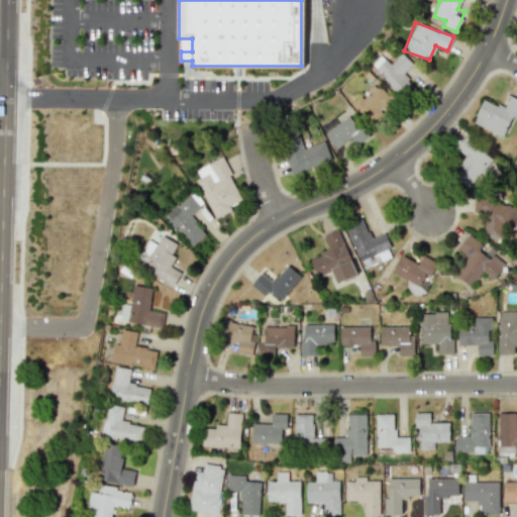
[(390,64),(381,55),(371,65),(399,94),(412,82),(403,73),(412,65),(402,53),(390,64)]
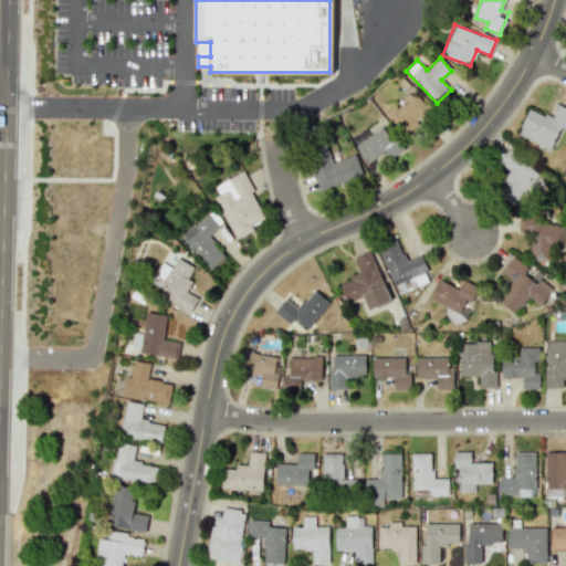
[(385,114),(407,137),(432,113),(410,90),(385,114)]
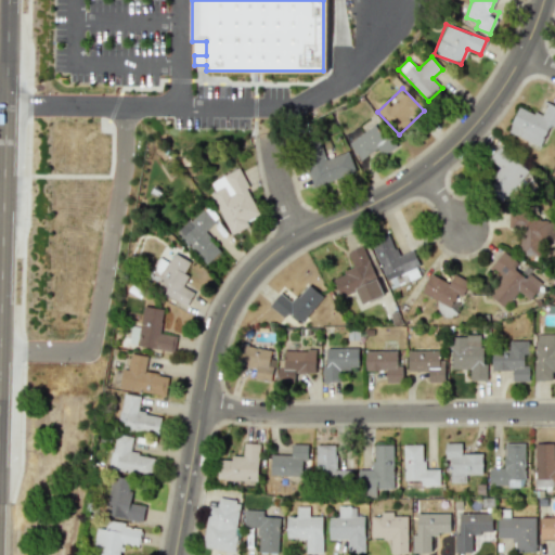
[(518,106),(507,131),(540,146),(549,125),(554,128),(554,127),(554,106),(547,103),(541,116),(518,106)]
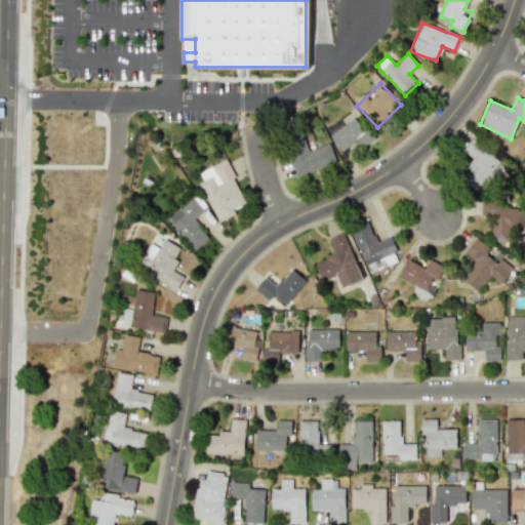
[(328,132),(341,152),(357,140),(362,148),(374,138),(355,113),(328,132)]
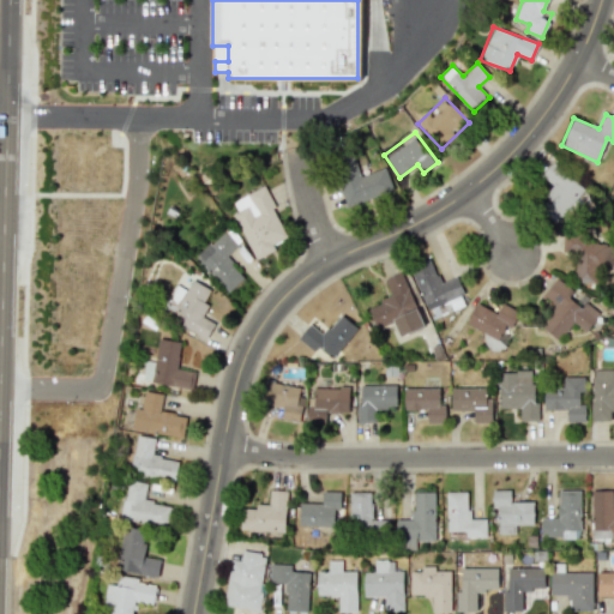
[(361,175),(353,154),(332,162),(349,206),(393,191),(385,167),(361,175)]
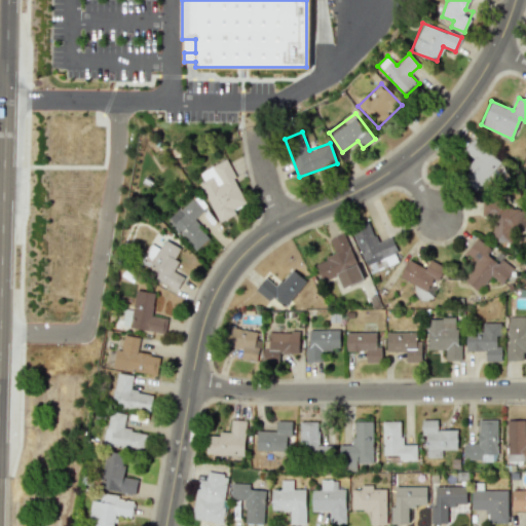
[(473,159),(465,166),(470,171),(462,179),(475,190),(501,163),(475,138),(463,150),(473,159)]
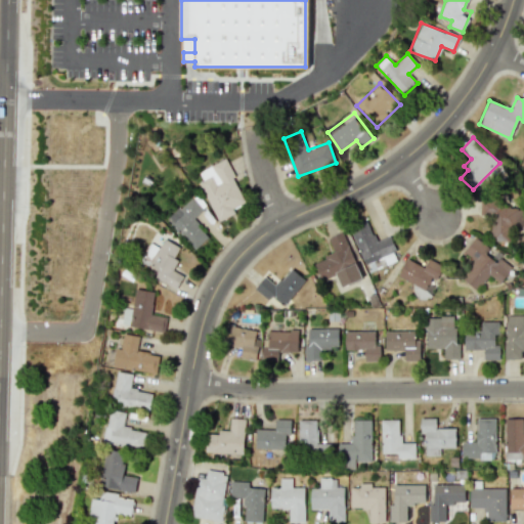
[(217,221),(236,213),(233,208),(246,203),(225,159),(199,171),(203,180),(199,181),(217,221)]
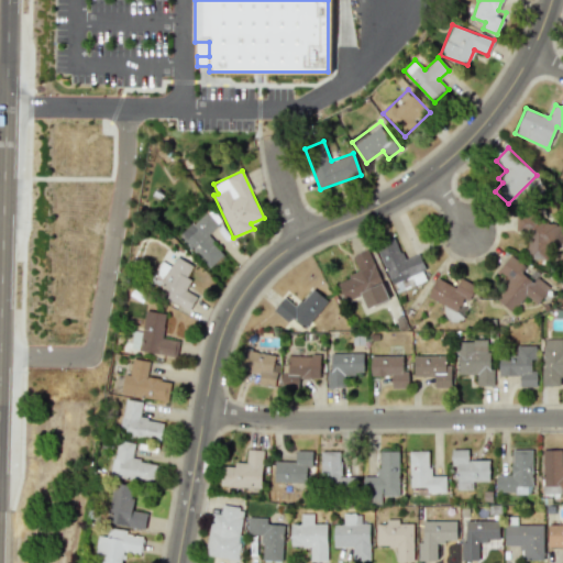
[(209,268),(224,254),(207,235),(218,224),(206,211),(178,235),(209,268)]
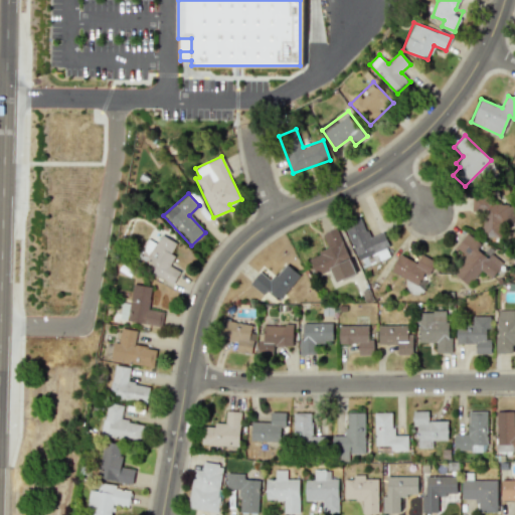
[(472,212),(482,213),(481,236),(503,237),(504,223),(513,223),(514,204),(492,203),(492,196),(472,195),(472,212)]
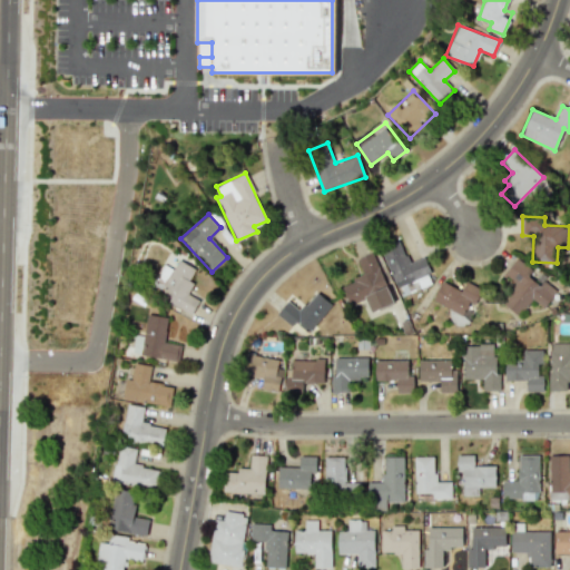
[(400,296),(432,284),(422,257),(408,263),(399,241),(381,248),(400,296)]
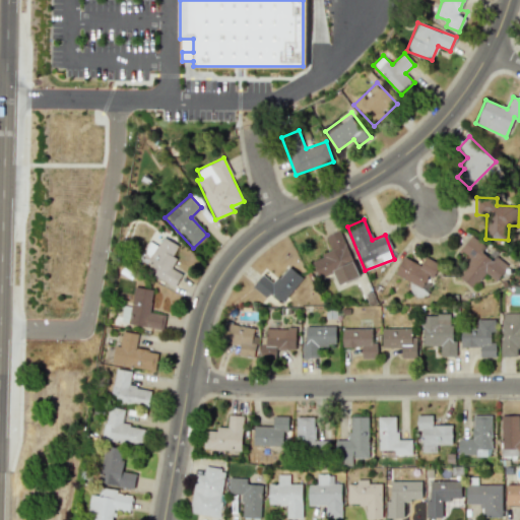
[(359,276),(340,230),(325,236),(331,252),(311,260),(318,278),(333,272),(338,284),(359,276)]
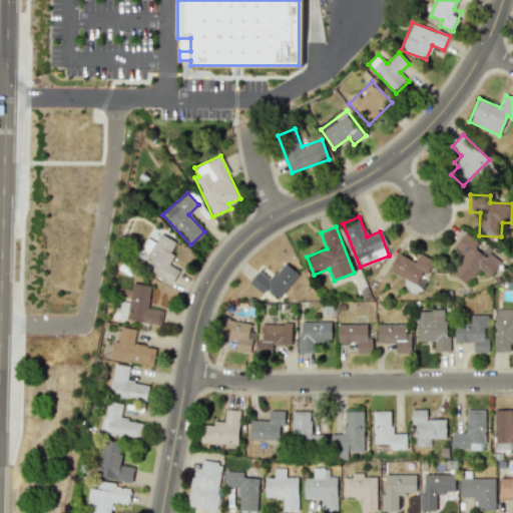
[(453,247),(464,254),(451,273),(467,284),(477,268),(490,277),(502,259),(464,232),(453,247)]
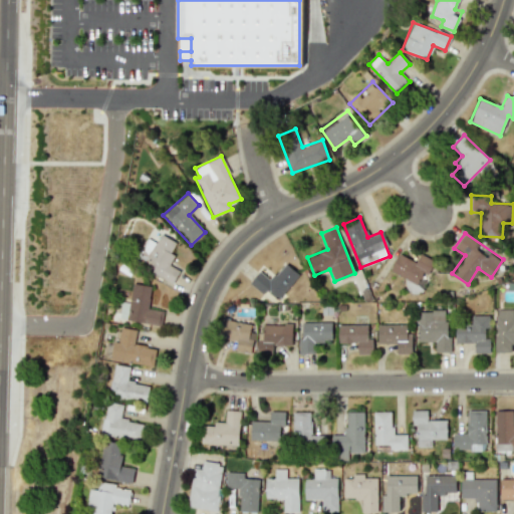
[(176,242),(161,234),(156,243),(148,238),(135,262),(173,282),(179,270),(169,265),(174,255),(170,253),(176,242)]
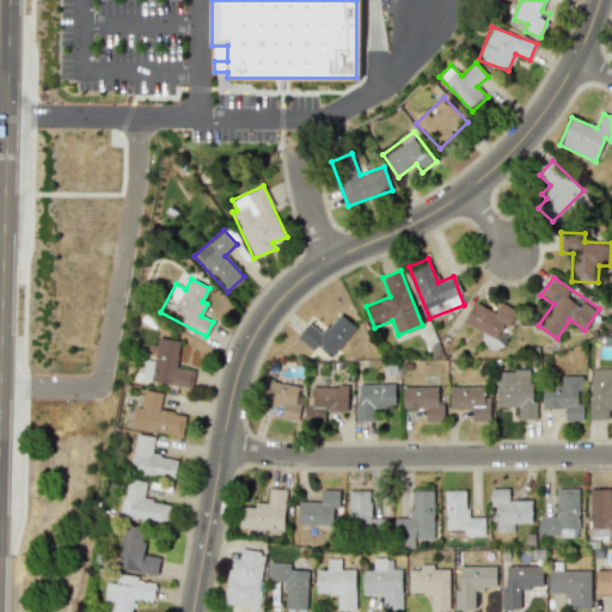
[(495,312),(473,303),(464,324),(497,337),(503,324),(510,328),(518,310),(500,303),(495,312)]
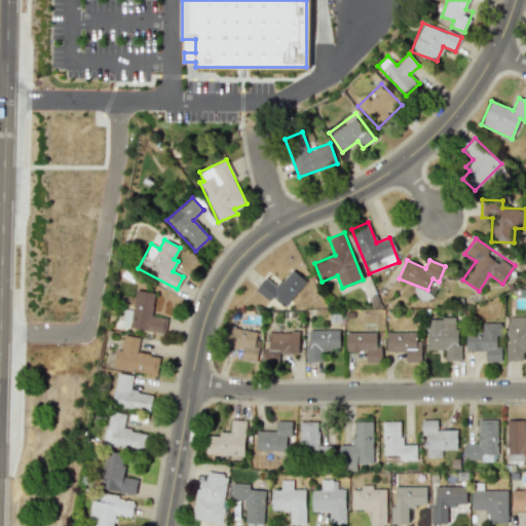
[(272,304),(275,300),(285,307),(306,280),(291,268),(276,287),(265,277),(254,290),(272,304)]
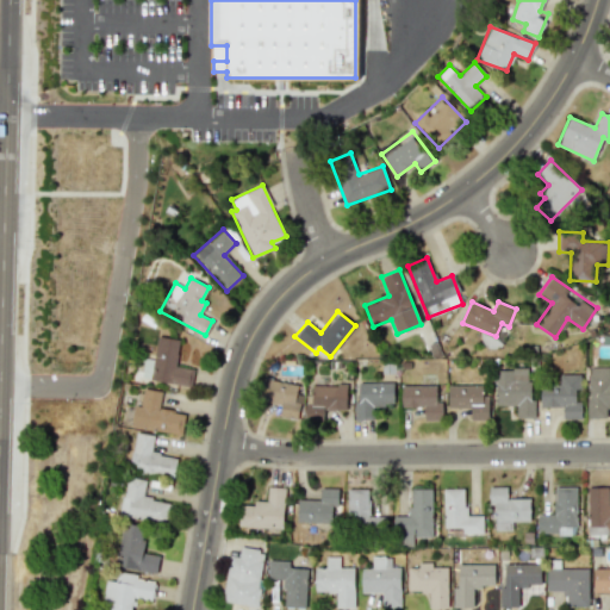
[(191,386),(193,368),(175,366),(179,338),(156,336),(154,360),(144,358),(141,379),(191,386)]
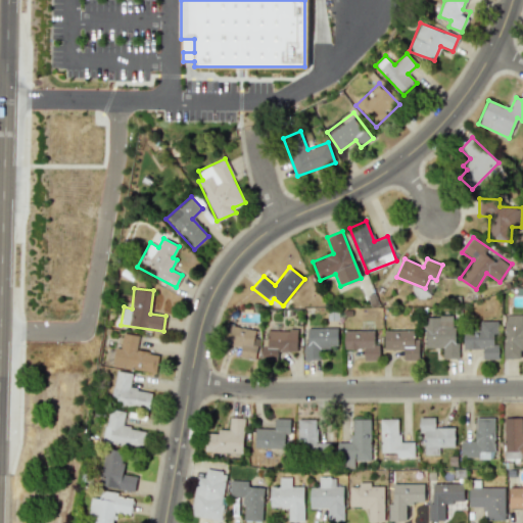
[(504,359),(521,358),(521,347),(522,346),(522,314),(504,315),(504,359)]
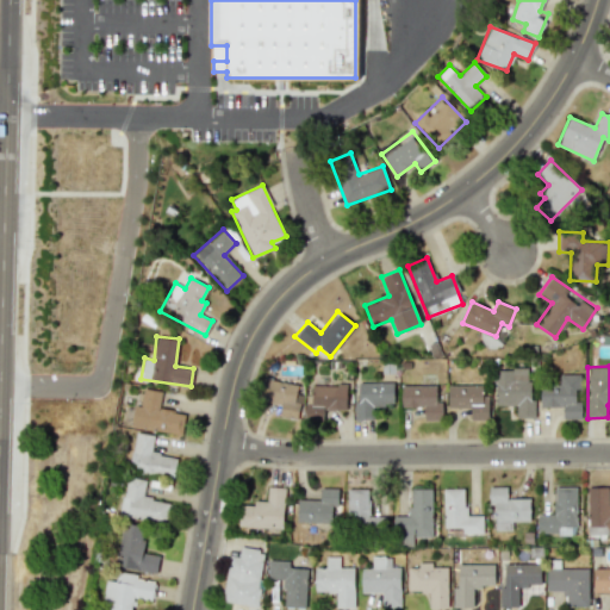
[(496,406),(516,405),(517,418),(533,417),(531,368),(495,369),(496,406)]
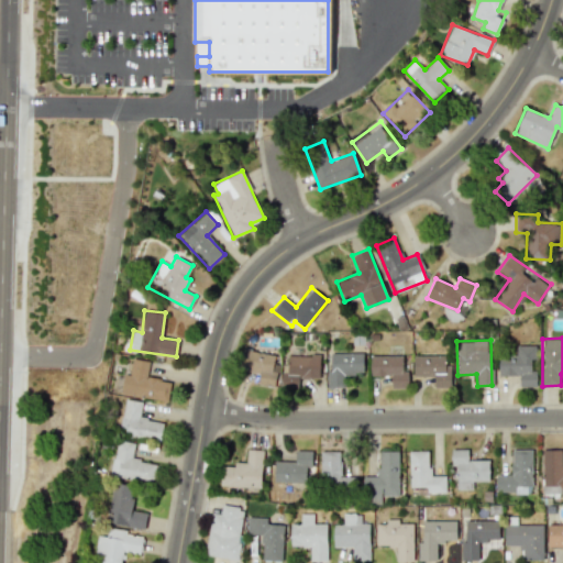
[(536,386),(536,345),(516,345),(516,355),(498,355),(499,376),(519,375),(519,387),(536,386)]
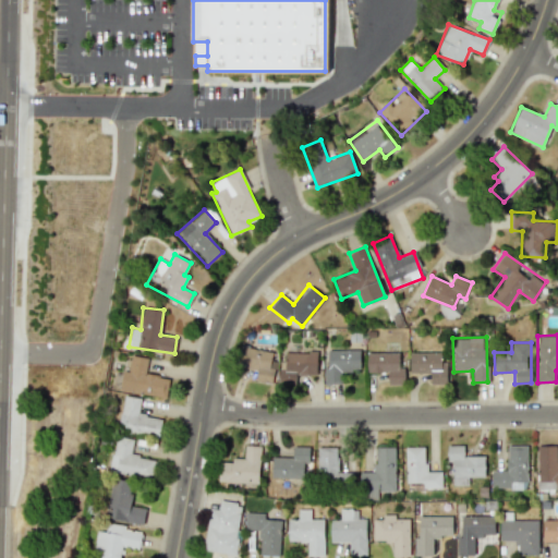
[(256,377),(271,380),(275,368),(270,367),(274,350),(242,343),(238,366),(257,370),(256,377)]
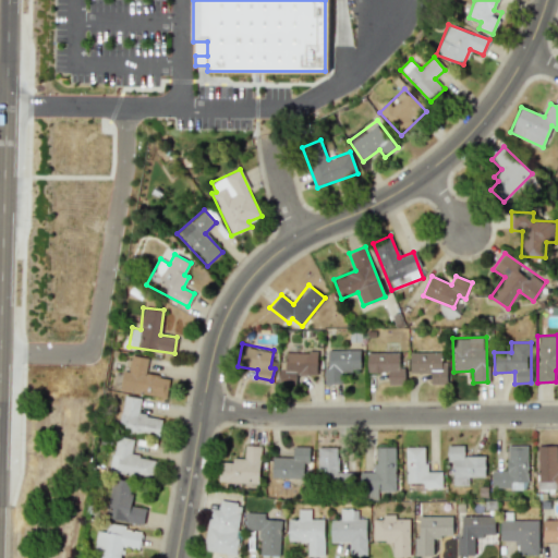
[(325,350),(326,384),(342,384),(342,371),(360,370),(360,350),(325,350)]
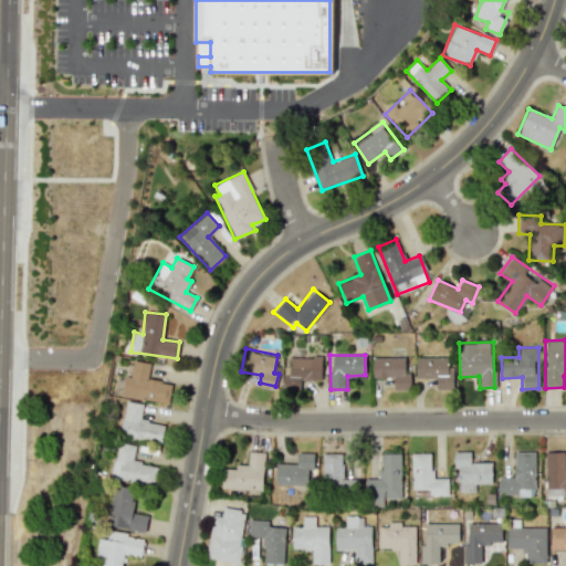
[(321,381),(322,357),(285,356),(284,388),(300,389),(300,381),(321,381)]
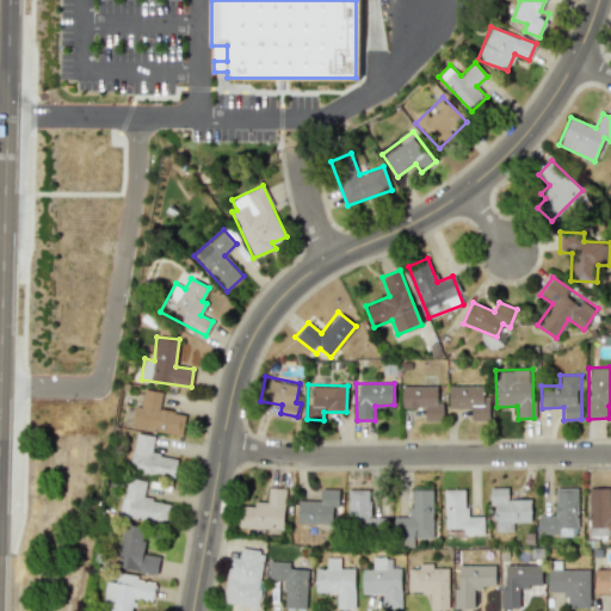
[(437,386),(401,387),(401,408),(424,408),(424,421),(443,421),(443,402),(437,402),(437,386)]
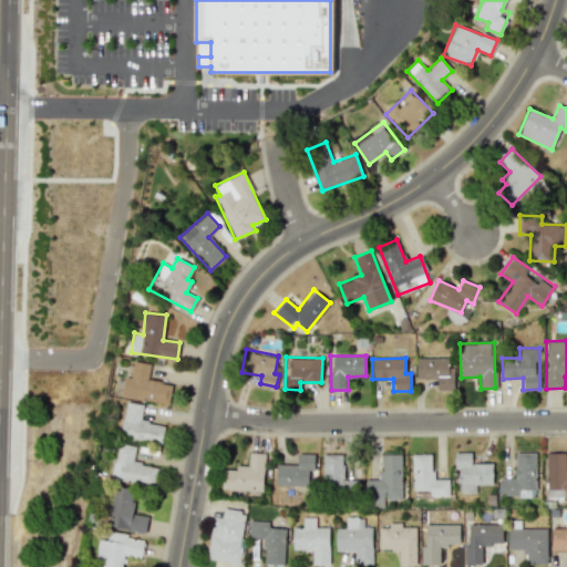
[(415,379),(436,379),(436,390),(453,390),(454,368),(447,368),(447,358),(416,358),(415,379)]
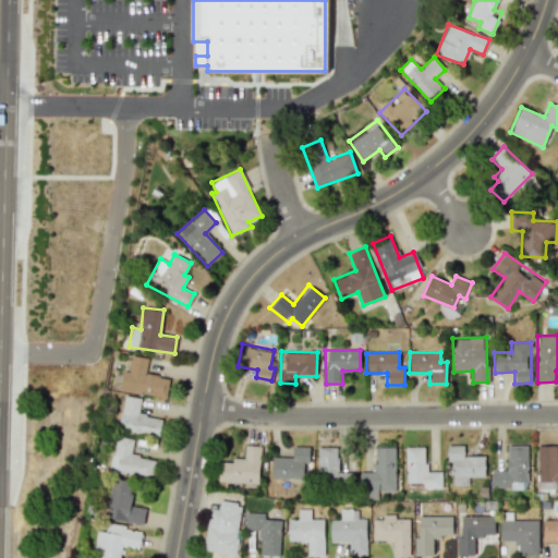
[(120,391),(167,397),(169,377),(146,374),(148,358),(131,355),(129,372),(122,371),(120,391)]
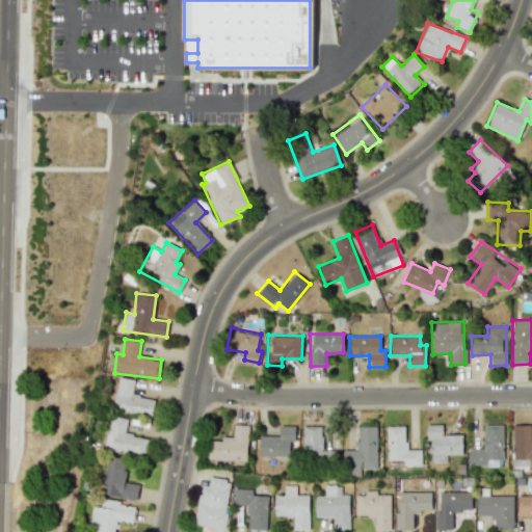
[(154,398),(132,395),(134,379),(116,377),(112,409),(152,415),(154,398)]
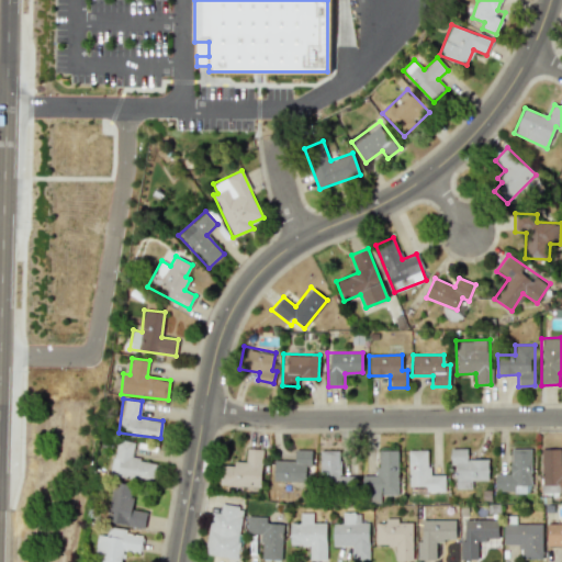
[(134,441),(115,439),(111,474),(153,481),(155,462),(132,459),(134,441)]
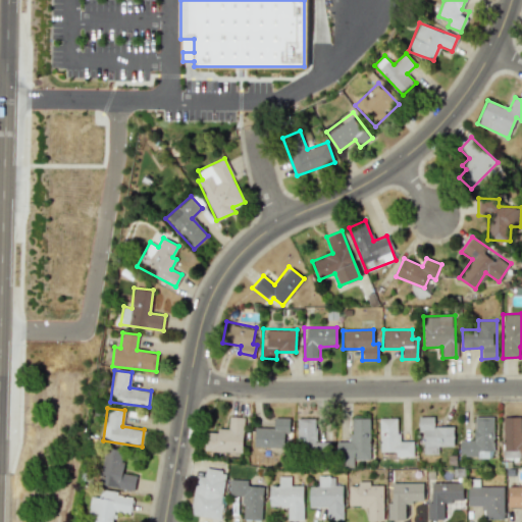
[(453,426),(434,426),(433,416),(418,416),(418,431),(423,431),(423,454),(438,454),(438,446),(454,446),(453,426)]
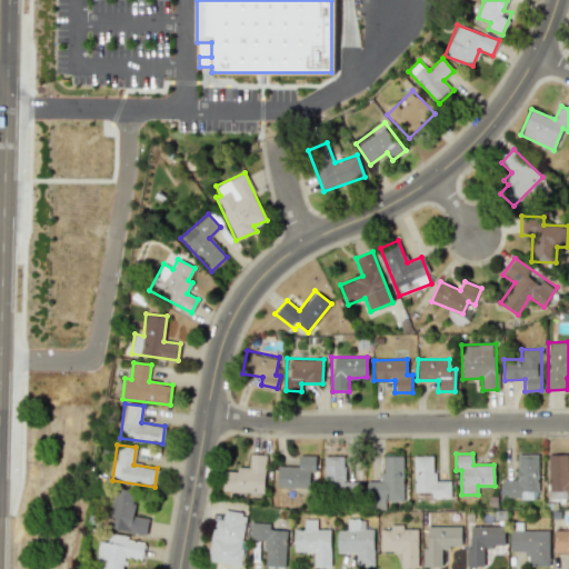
[(537,453),(517,455),(518,479),(501,480),(501,498),(538,498),(537,453)]
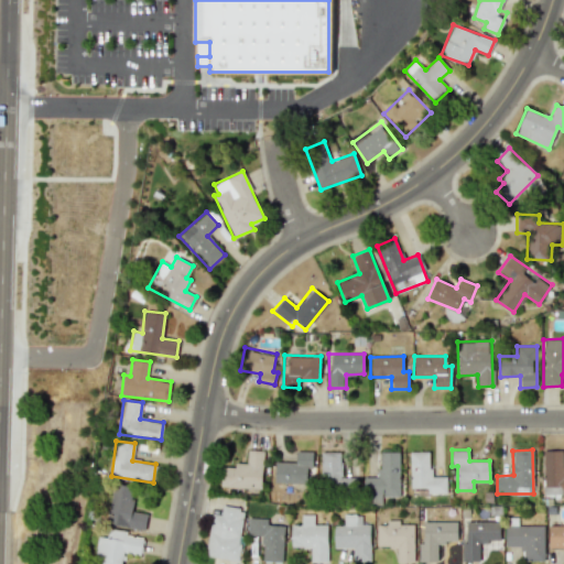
[(563,492),(563,475),(563,476),(563,449),(543,449),(544,494),(563,492)]
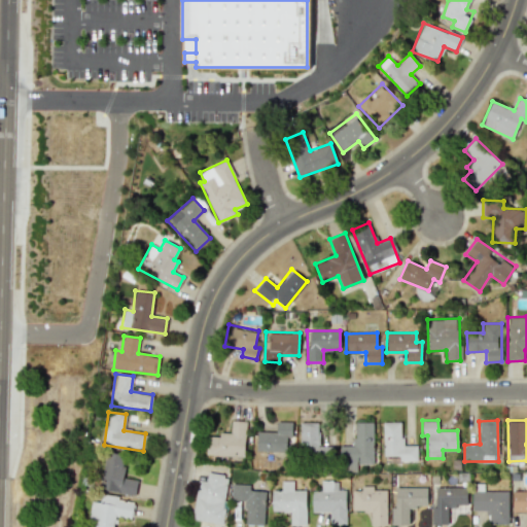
[(206,455),(245,456),(246,421),(231,421),(231,432),(219,432),(219,436),(207,435),(206,455)]
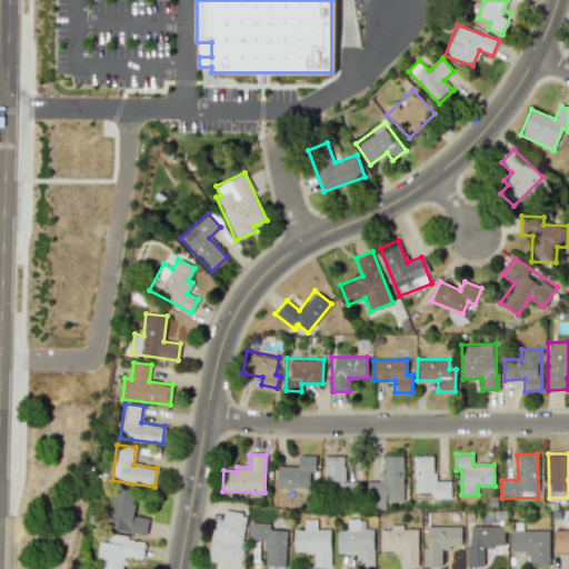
[(316,455),(298,455),(298,466),(277,466),(277,487),(309,488),(310,471),(315,471),(316,455)]
